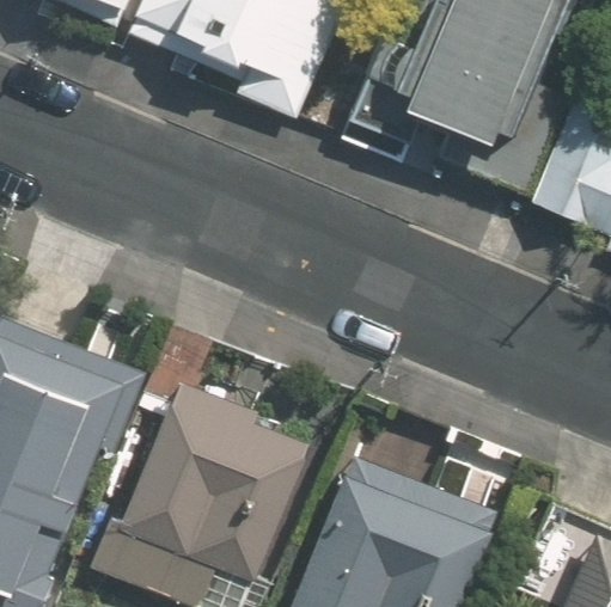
[(120,4),(121,0),(43,0),(103,25),(114,1),(120,4)]
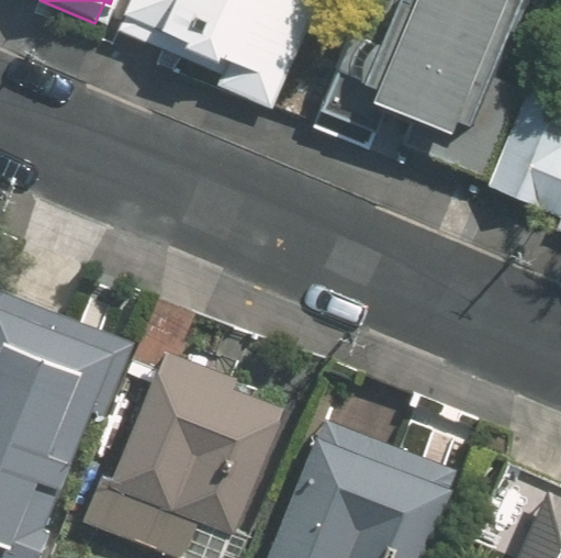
[(312,0),(136,0),(124,34),(211,68),(206,78),(271,103),(312,0)]
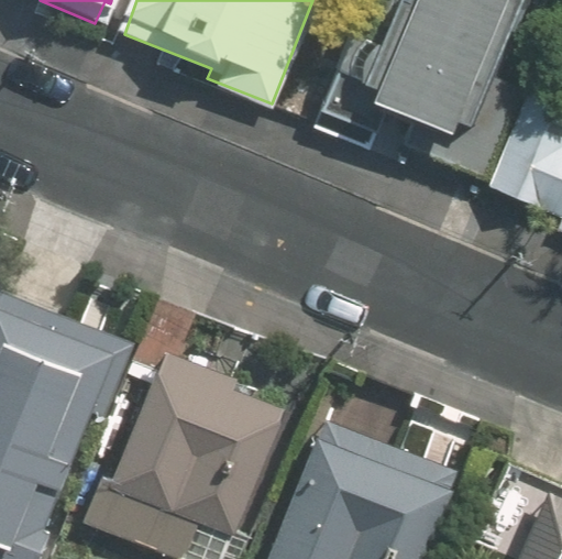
[(451,159),(515,0),(354,0),(313,99),(370,123),(381,96),(408,108),(395,136),(451,159)]
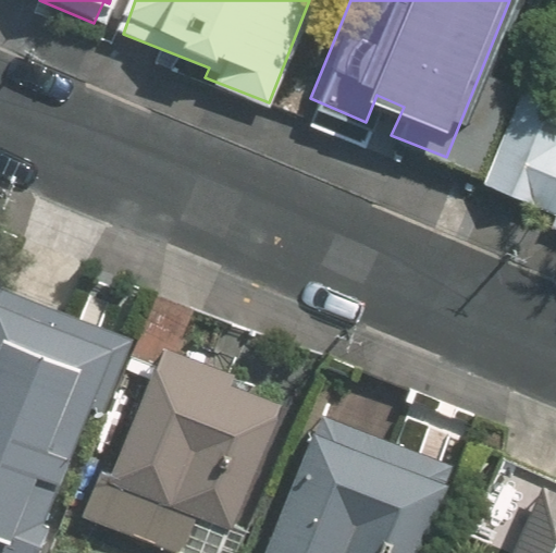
[(555,105),(521,90),(481,183),(555,216),(555,105)]
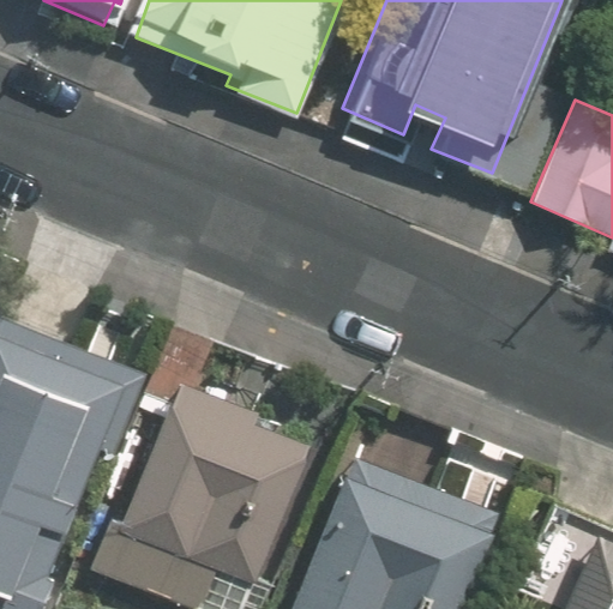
[(41,608),(54,580),(46,577),(101,448),(109,452),(143,374),(0,312),(0,608),(41,608)]
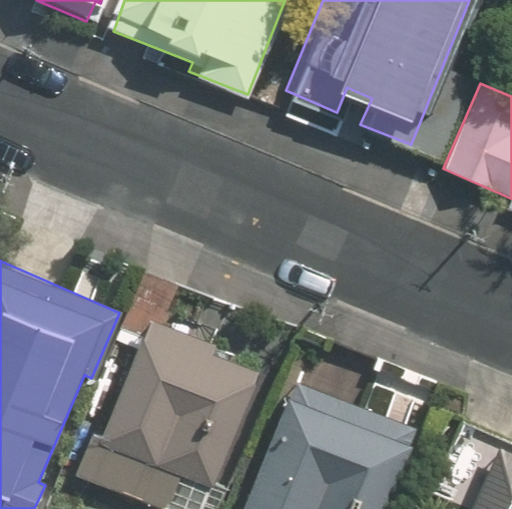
[(213,482),(264,367),(214,344),(216,340),(162,315),(171,296),(141,284),(115,341),(139,352),(103,434),(95,429),(76,472),(156,508),(167,508),(183,470),(213,482)]
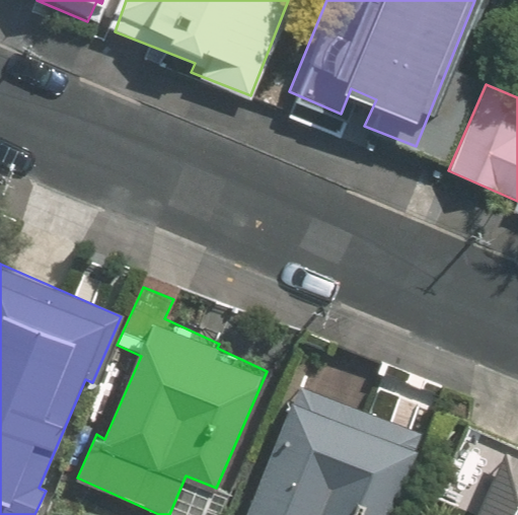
[(308,391),(255,514),(390,514),(419,446),(402,439),(404,433),(308,391)]
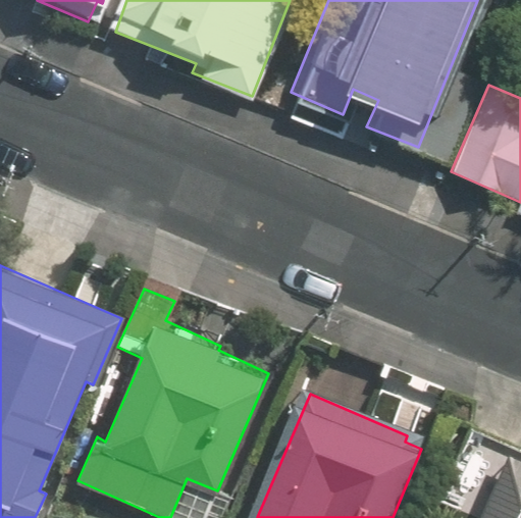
[(520,517),(520,456),(511,452),(483,517),(520,517)]
